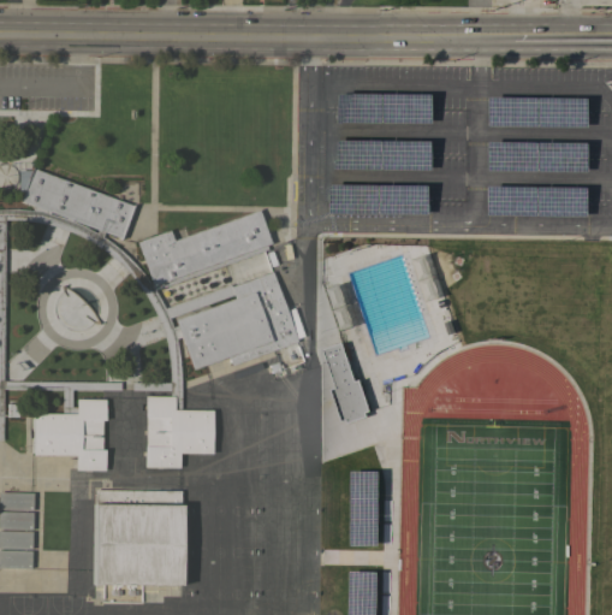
[(213,411),(213,454),(180,454),(180,468),(146,468),(146,447),(147,447),(147,418),(146,418),(147,396),(172,396),(172,391),(134,390),(134,383),(171,383),(171,376),(171,368),(170,354),(167,343),(165,336),(162,327),(159,318),(153,306),(147,295),(138,283),(126,268),(113,256),(102,249),(89,241),(73,234),(64,229),(51,225),(35,223),(24,220),(7,220),(5,382),(122,383),(122,390),(73,390),(73,408),(77,408),(77,400),(107,400),(107,421),(104,421),(104,450),(106,450),(106,471),(77,471),(77,456),(34,455),(34,414),(64,414),(64,390),(5,389),(5,441),(0,439),(0,210),(5,210),(16,210),(24,210),(34,211),(35,207),(21,201),(33,169),(135,206),(123,240),(106,232),(104,237),(113,243),(129,256),(142,271),(148,279),(152,284),(153,284),(137,242),(171,230),(174,241),(260,210),(272,243),(268,246),(269,249),(156,290),(164,303),(166,308),(231,285),(232,287),(273,272),(298,342),(233,366),(230,356),(192,370),(182,338),(177,339),(179,353),(182,366),(183,380),(183,411),(213,411)]
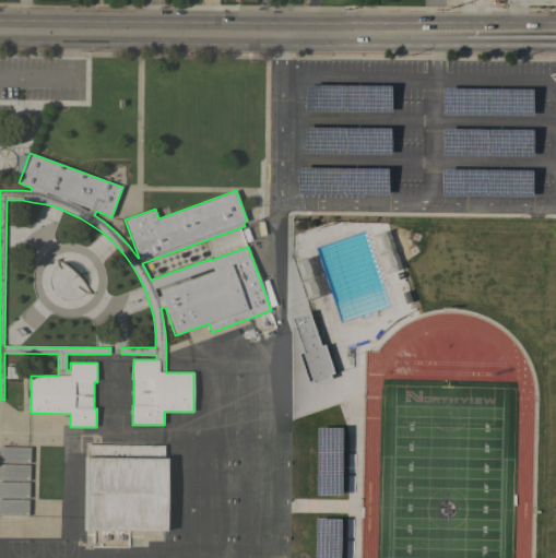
[(302,194),(316,194),(315,186),(302,187),(302,194)]
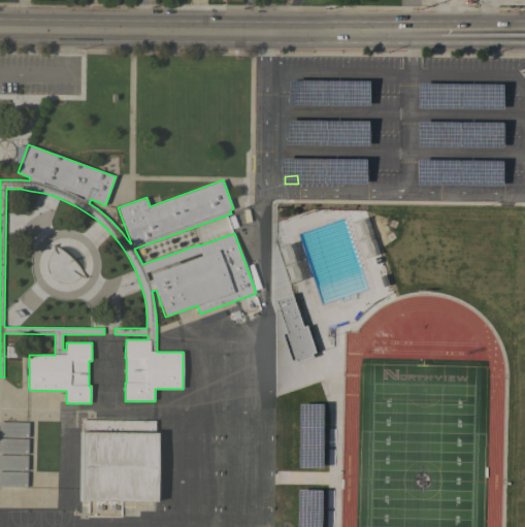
[(279,300),(289,333),(286,335),(294,364),(317,357),(297,294),(279,300)]
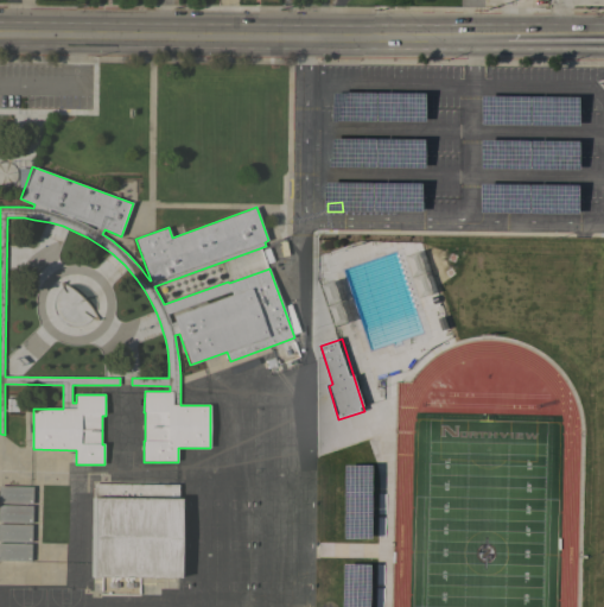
[(94,577),(95,484),(179,485),(179,499),(182,499),(180,577),(94,577)]
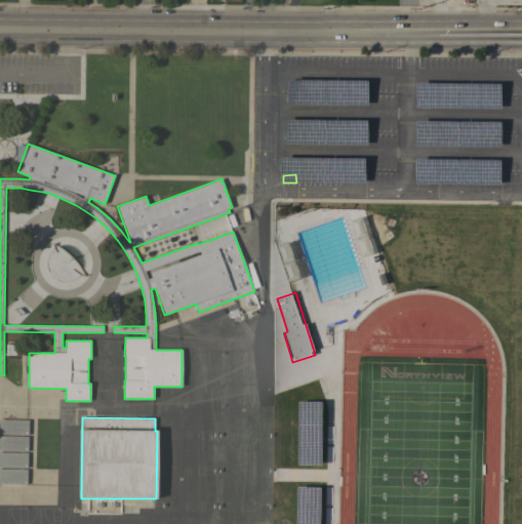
[(0,419),(30,420),(29,435),(0,435),(0,419)]
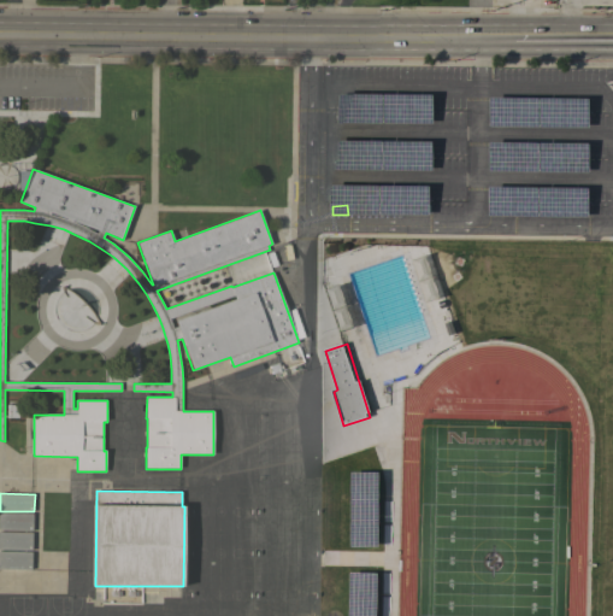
[(47,494),(71,494),(70,550),(46,549),(47,494)]
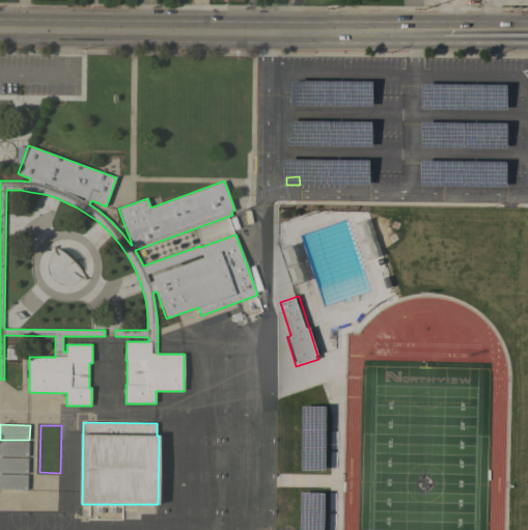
[(328,471),(329,436),(323,436),(323,446),(304,445),(304,471),(328,471)]
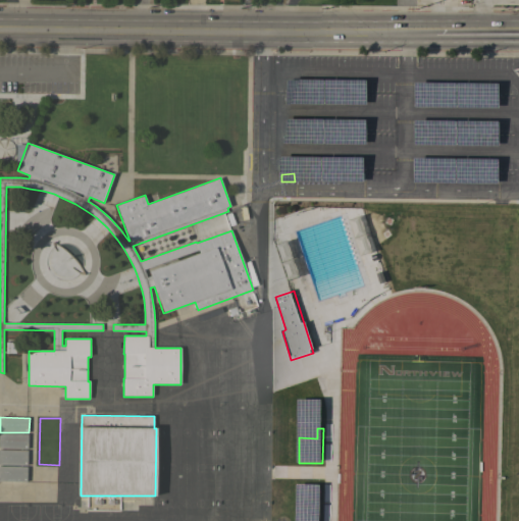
[(0,433),(29,434),(29,450),(0,449),(0,433)]
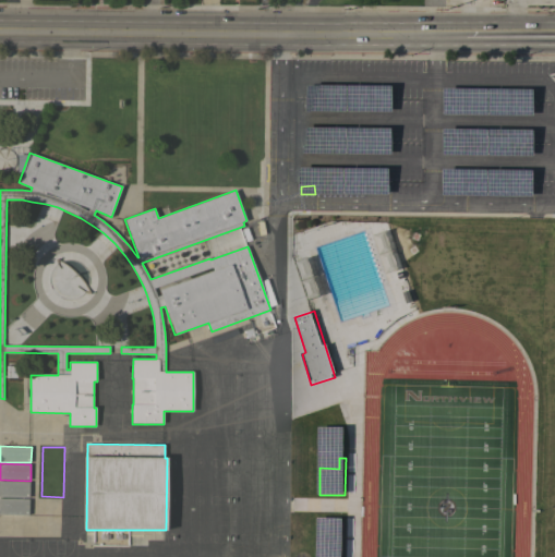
[(0,481),(31,482),(29,498),(0,497),(0,481)]
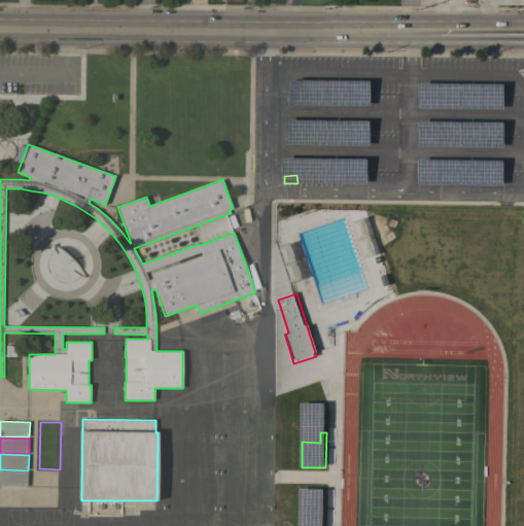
[(0,470),(28,471),(28,487),(0,486),(0,470)]
